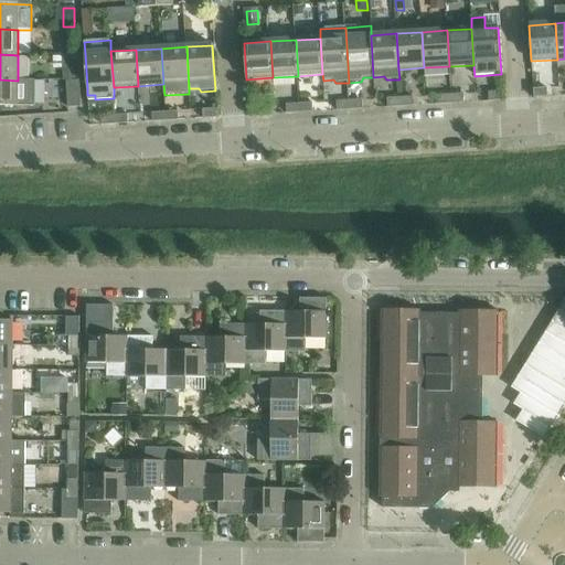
[(18,81),(0,80),(0,106),(17,106),(34,107),(34,81),(18,81)]
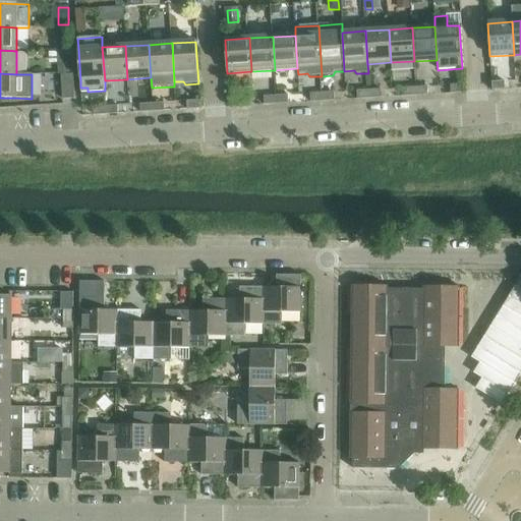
[(73,74),(61,75),(63,100),(75,99),(73,74)]
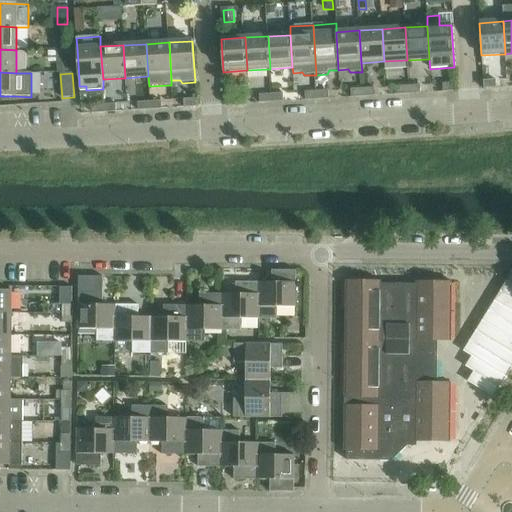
[(484,89),(496,89),(495,80),(483,81),(484,89)]
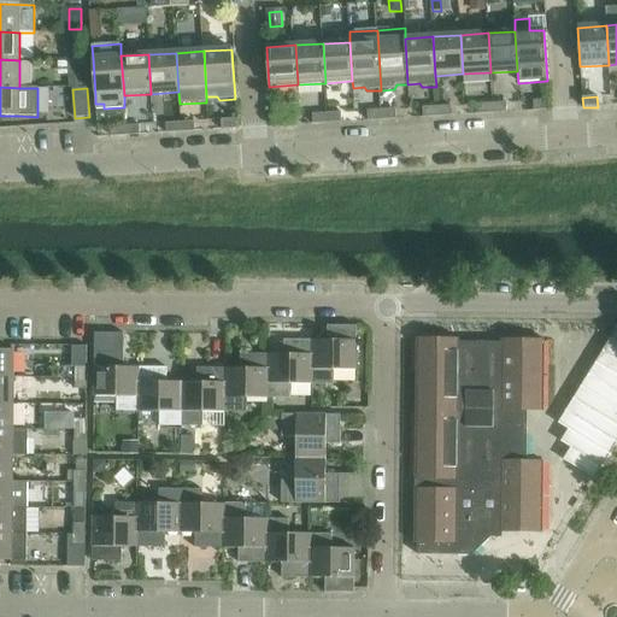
[(533,101),(534,111),(548,110),(547,100),(533,101)]
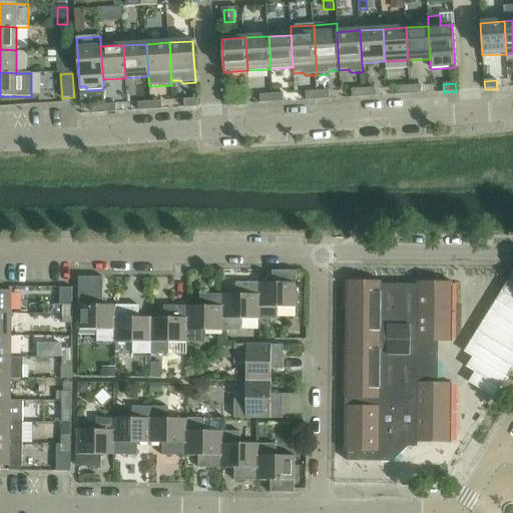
[(421,85),(409,86),(410,94),(421,93),(421,85)]
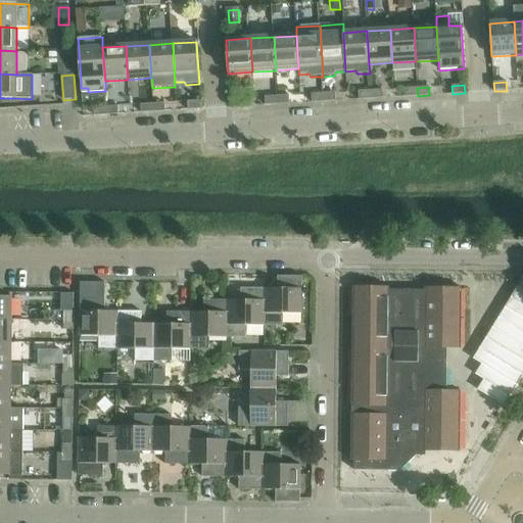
[(405,88),(406,97),(418,96),(417,88),(405,88)]
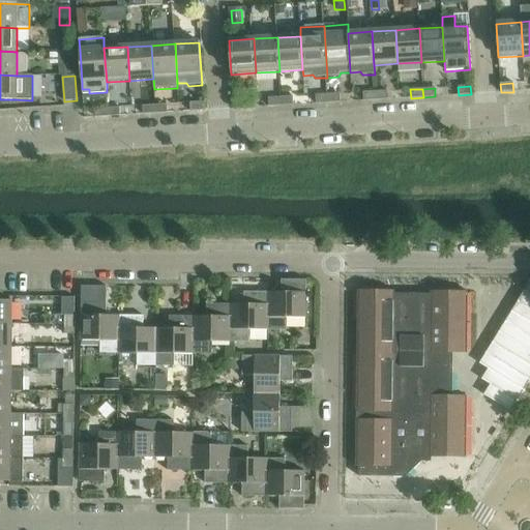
[(363,92),(363,101),(376,100),(376,91),(363,92)]
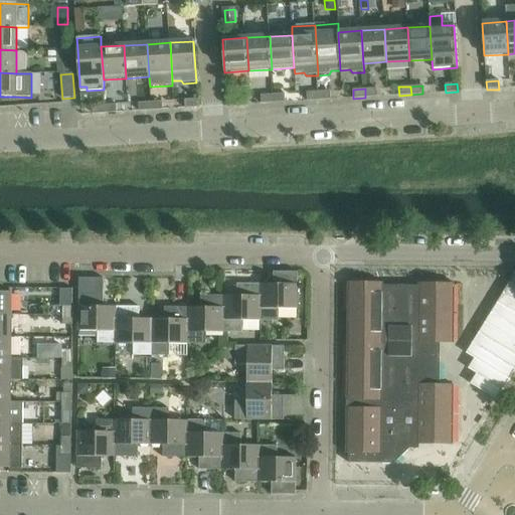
[(376,89),(365,89),(365,98),(377,97),(376,89)]
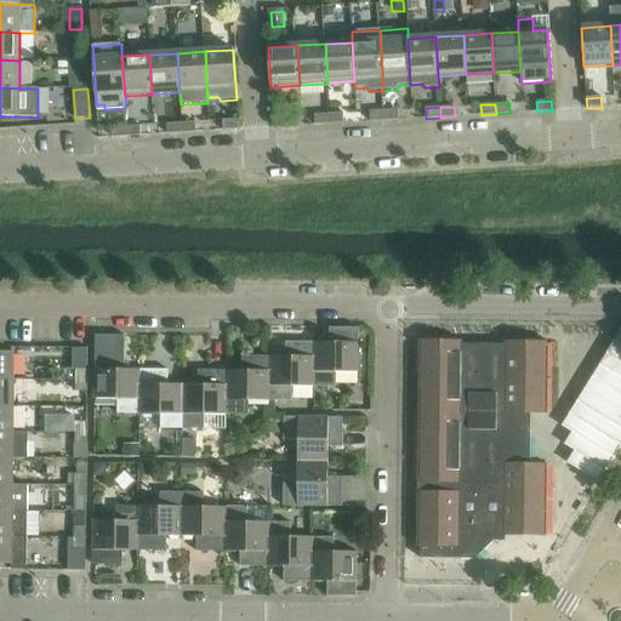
[(370,112),(370,121),(385,121),(385,110),(370,112)]
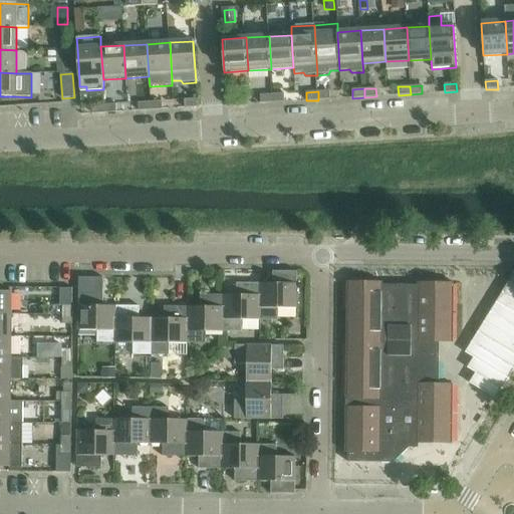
[(329,91),(318,91),(318,100),(330,99),(329,91)]
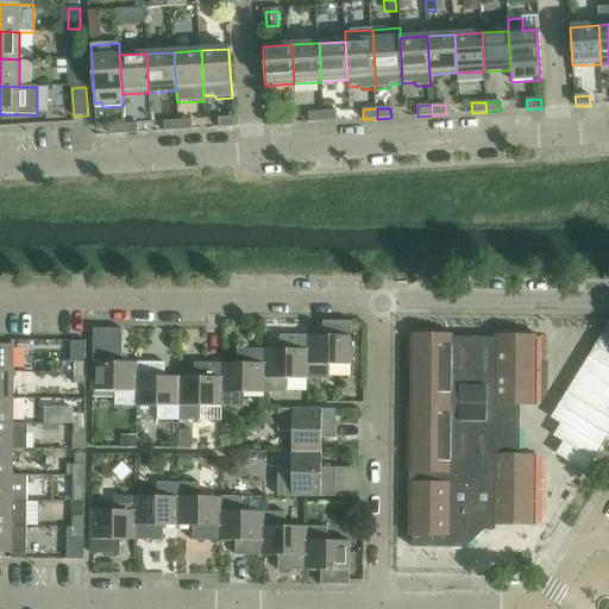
[(337,111),(322,112),(324,123),(337,121),(337,111)]
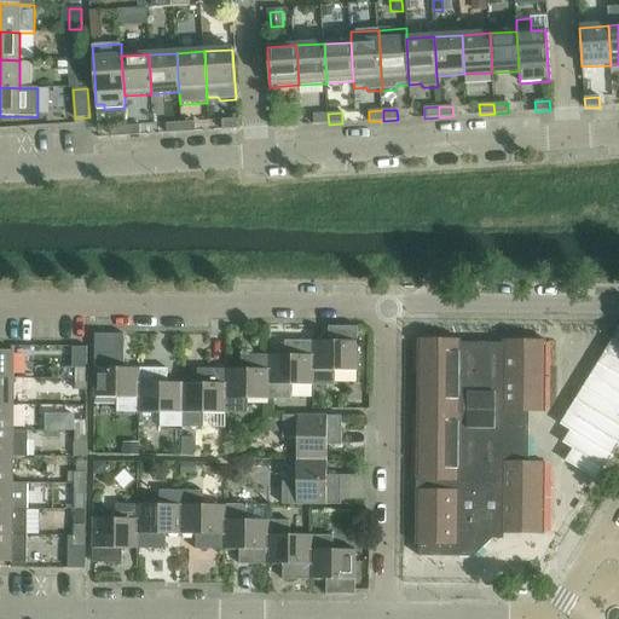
[(313,115),(314,125),(329,125),(328,114),(313,115)]
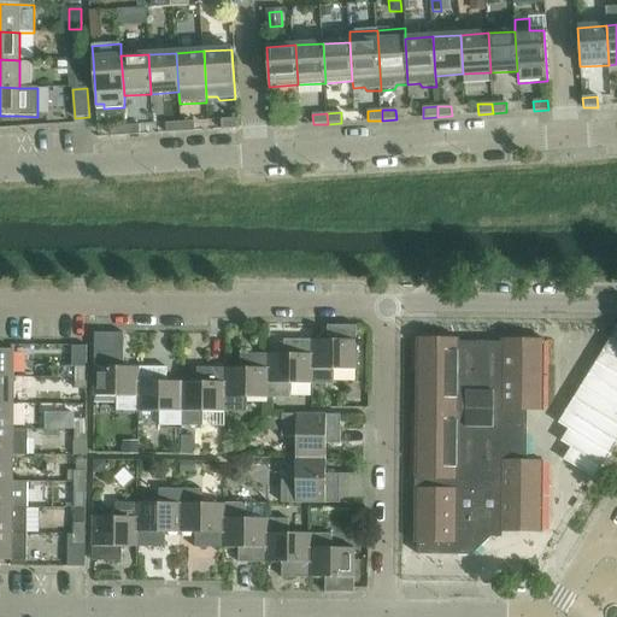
[(272,127),(287,127),(286,116),(271,117),(272,127)]
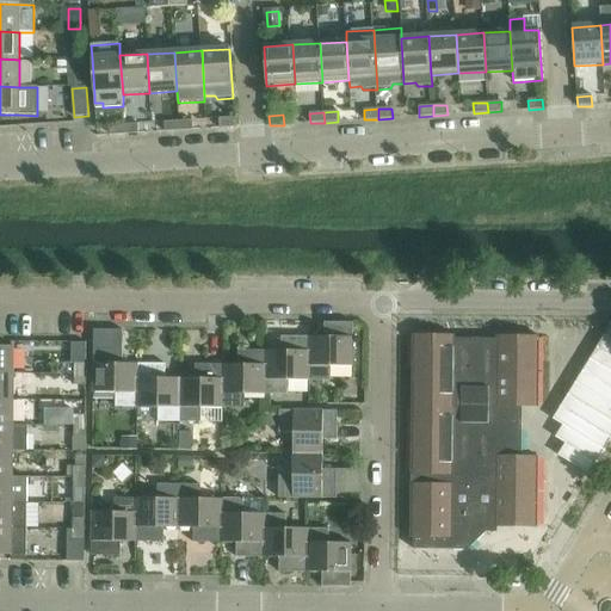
[(220,119),(220,129),(234,128),(234,118),(220,119)]
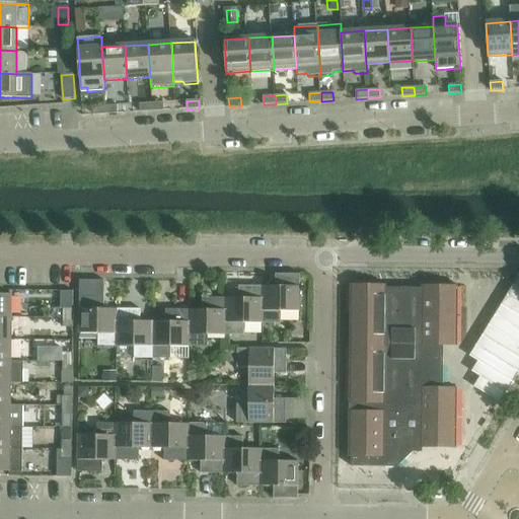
[(163,102),(152,103),(152,112),(164,112),(163,102)]
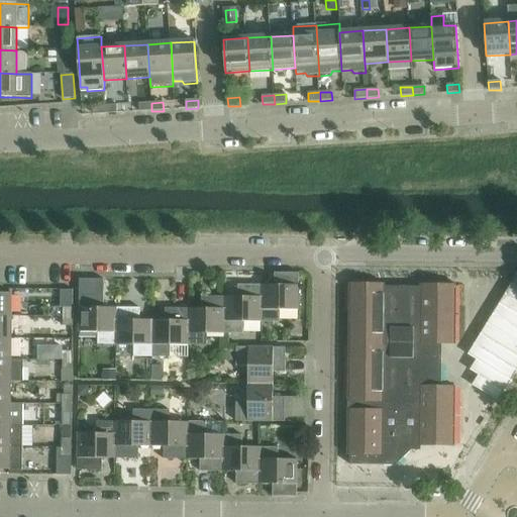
[(151,111),(151,103),(138,103),(139,112),(151,111)]
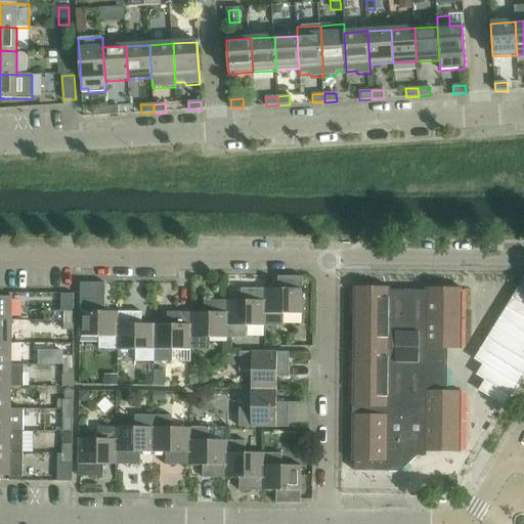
[(106,116),(106,106),(94,107),(94,117),(106,116)]
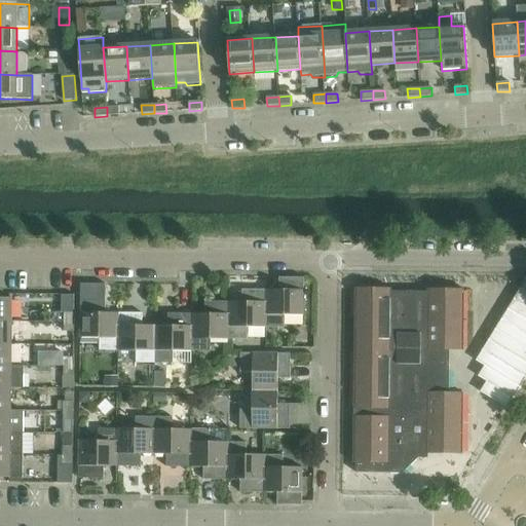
[(118,107),(107,107),(107,116),(119,115),(118,107)]
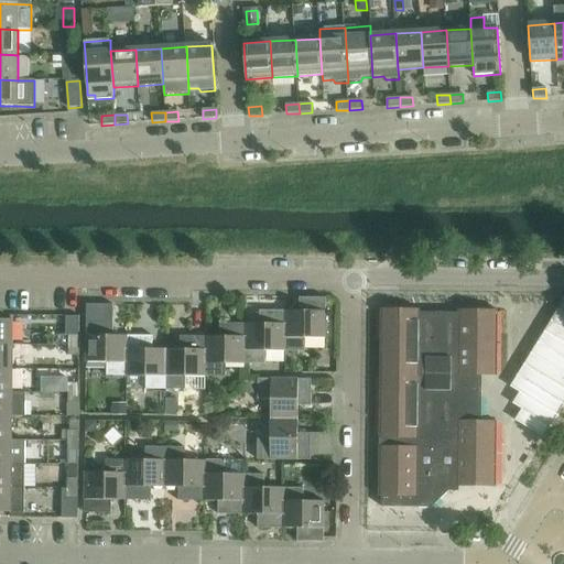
[(285,312),(285,351),(305,351),(305,338),(326,339),(326,299),(300,299),(300,312),(285,312)]
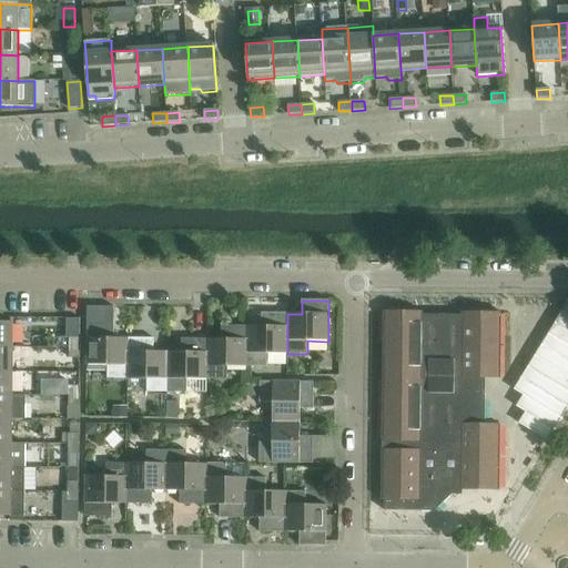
[(567,302),(514,391),(524,396),(516,407),(526,413),(518,424),(547,442),(567,407),(567,302)]
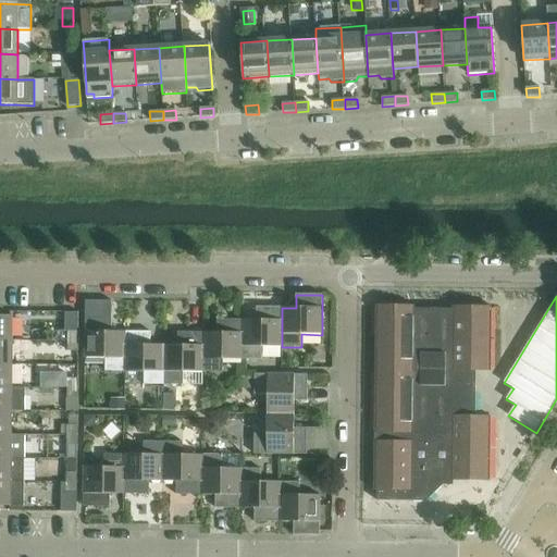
[(106,372),(125,372),(125,332),(112,332),(112,301),(86,301),(85,358),(106,359),(106,372)]
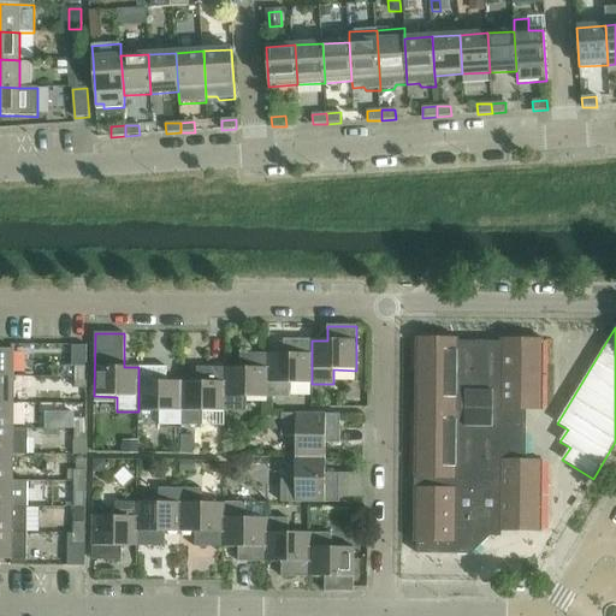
[(472,555),(490,537),(490,532),(542,533),(543,461),(526,461),(526,412),(543,412),(544,341),(501,339),(501,343),(458,342),(458,339),(416,338),(414,543),(418,543),(418,555),(472,555)]
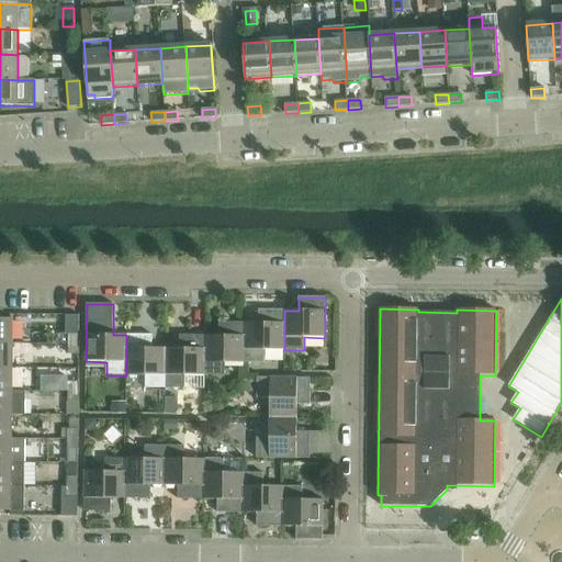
[(245,323),(245,363),(265,363),(265,350),(284,350),(284,311),(259,310),(258,323),(245,323)]
